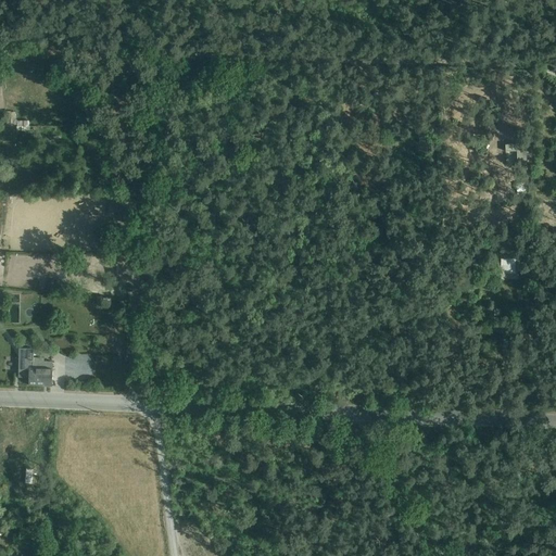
[(7,47),(5,59),(26,61),(26,53),(15,52),(16,48),(7,47)]
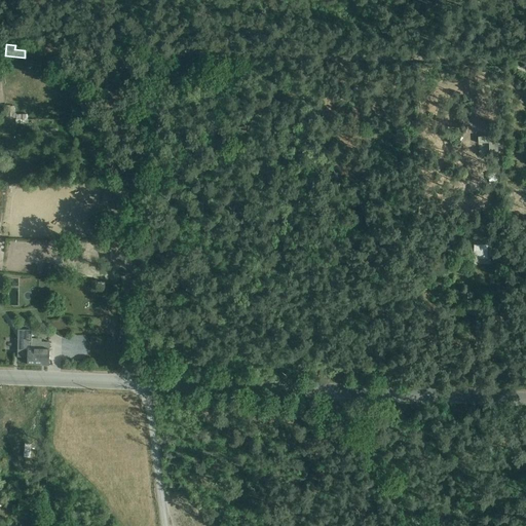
[(10,102),(5,102),(5,107),(0,107),(1,120),(11,120),(11,115),(15,115),(15,114),(15,106),(11,106),(10,102)]
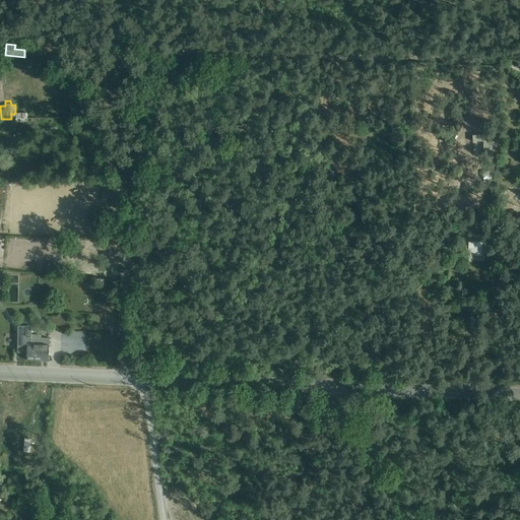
[(26,112),(15,113),(15,114),(16,122),(27,122),(26,112)]
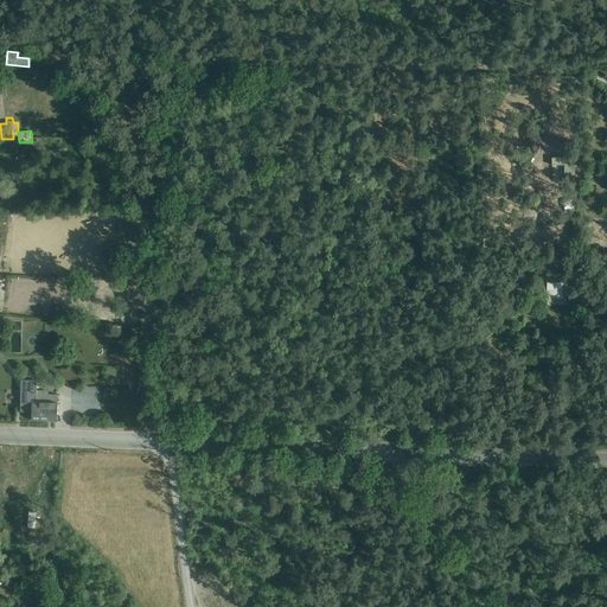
[(530,165),(535,159),(524,151),(519,157),(530,165)]
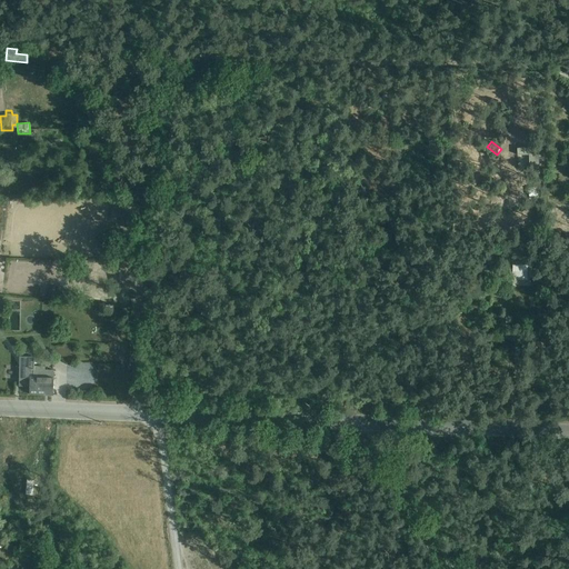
[(538,198),(537,187),(528,188),(529,199),(538,198)]
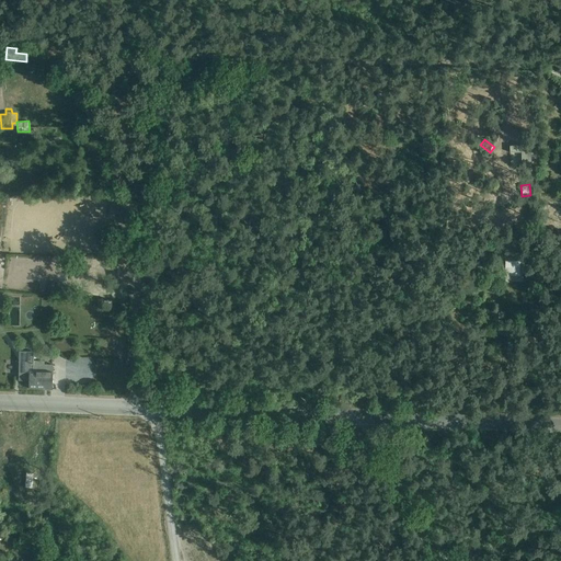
[(524,282),(524,258),(505,258),(505,282),(524,282)]
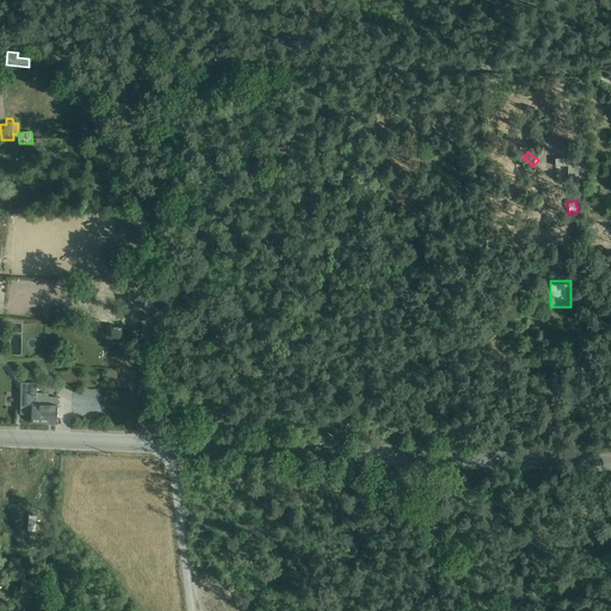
[(487,337),(497,337),(498,322),(488,321),(487,337)]
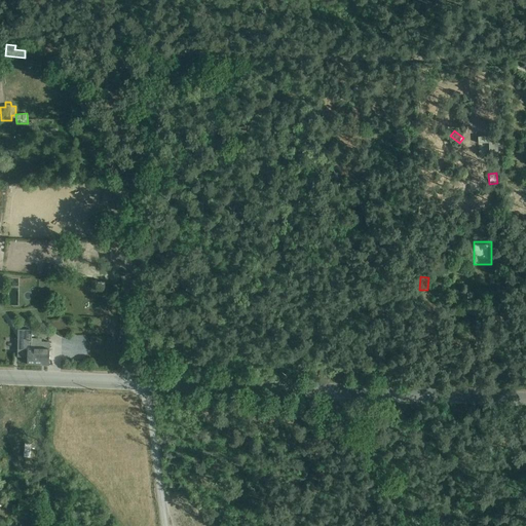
[(28,365),(49,365),(49,341),(32,340),(32,330),(19,329),(17,357),(28,357),(28,365)]
